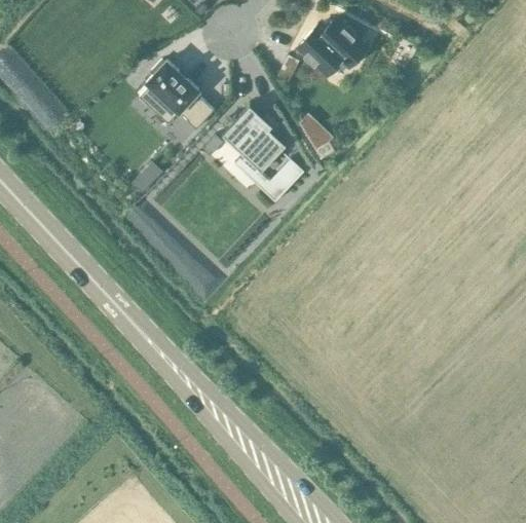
[(316,26),(297,47),(304,54),(303,55),(314,66),(315,65),(327,75),(340,61),(343,64),(344,63),(348,67),(350,66),(367,47),(354,36),(357,33),(348,25),(345,28),(341,24),(335,19),(323,31),(316,26)]
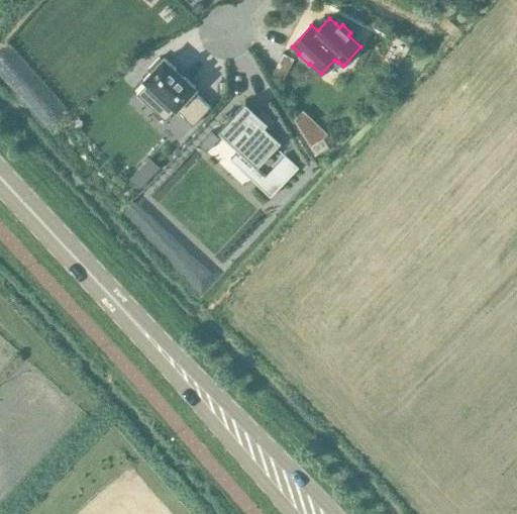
[(288,57),(274,72),(271,77),(283,83),(294,61),(288,57)]
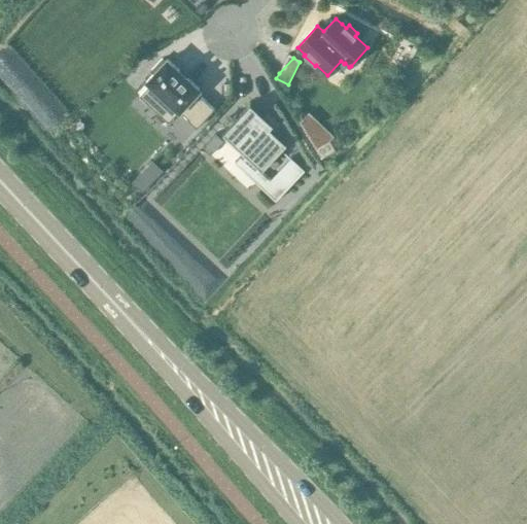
[(150,85),(139,97),(168,124),(179,112),(188,120),(187,121),(197,130),(214,110),(202,99),(200,100),(195,96),(199,91),(167,61),(165,63),(162,60),(150,72),(154,74),(147,82),(150,85)]
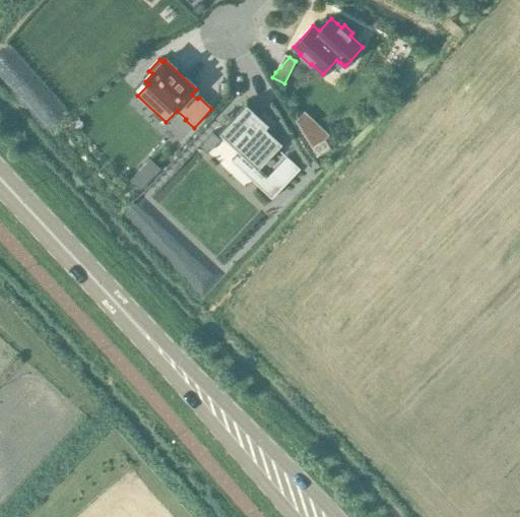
[(247,104),(219,133),(258,169),(282,142),(266,127),(269,124),(261,117),(247,104)]
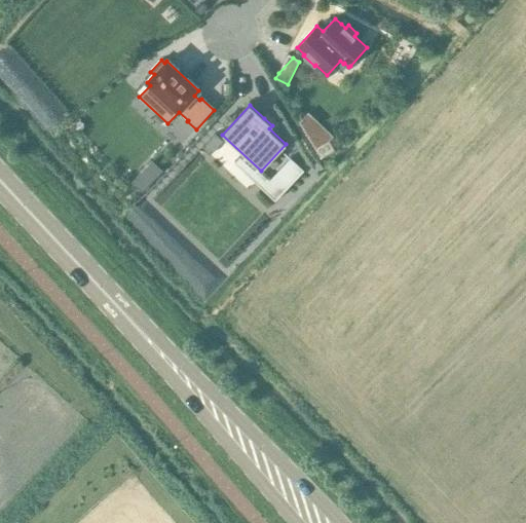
[(335,151),(329,142),(333,137),(308,113),(298,123),(321,160),(335,151)]
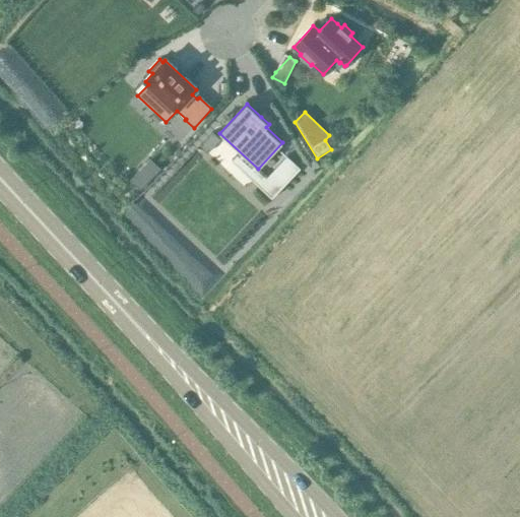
[(200,147),(207,154),(221,140),(213,133),(200,147)]
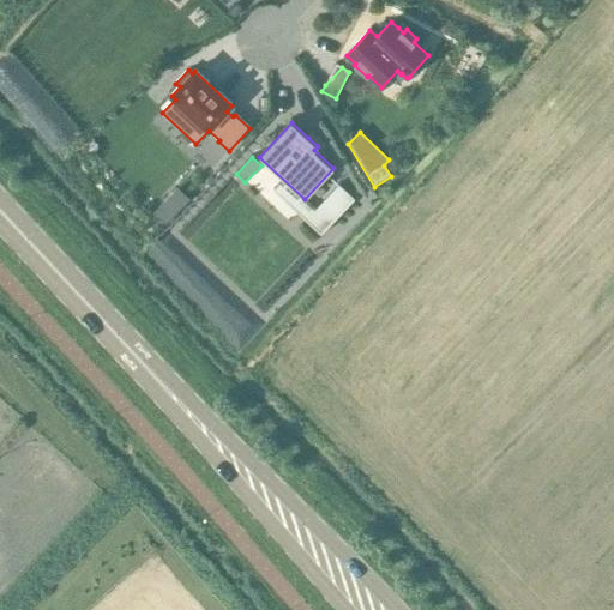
[(338,186),(306,221),(321,236),(355,201),(338,186)]
